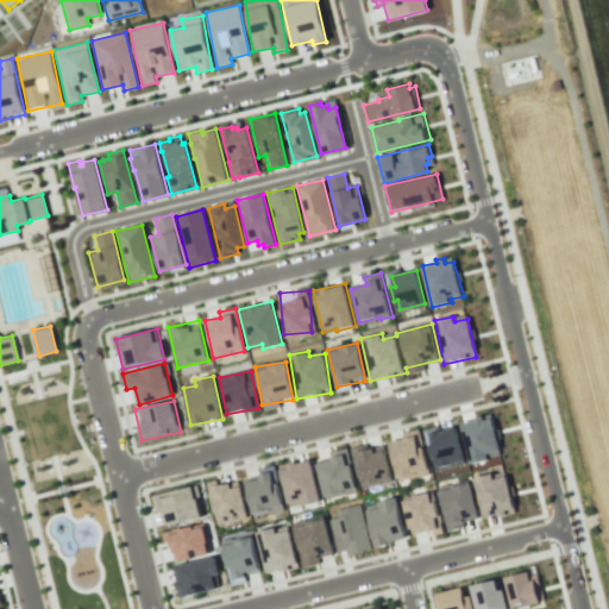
[(460,421),(469,463),(500,457),(491,415),(460,421)]
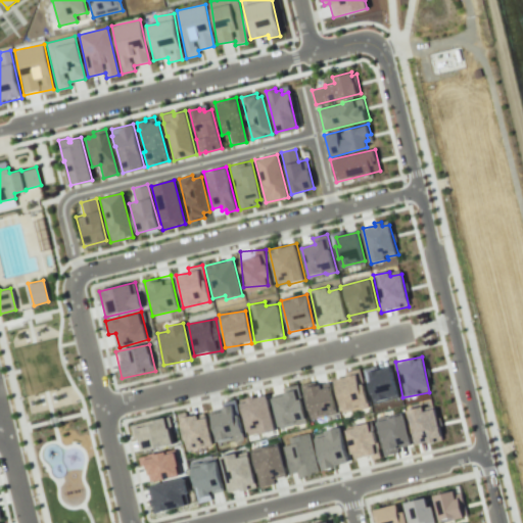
[(390,367),(378,370),(377,366),(364,369),(371,402),(397,397),(390,367)]
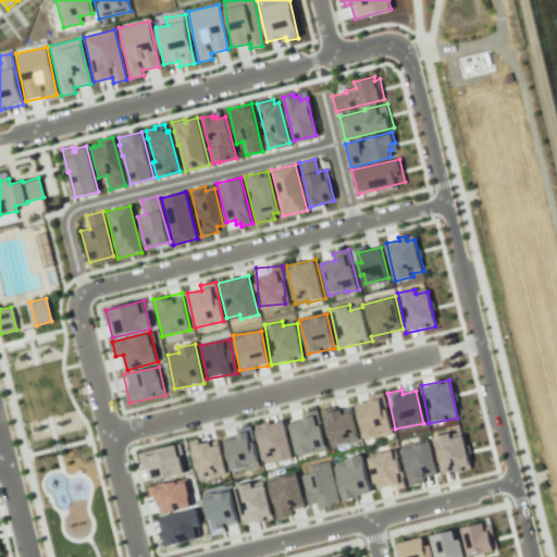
[(362,440),(391,434),(383,393),(368,395),(369,401),(356,404),(362,440)]
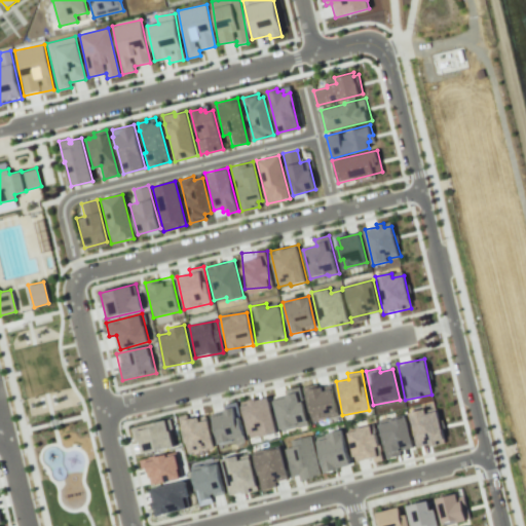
[(310,421),(337,416),(331,382),(304,387),(310,421)]
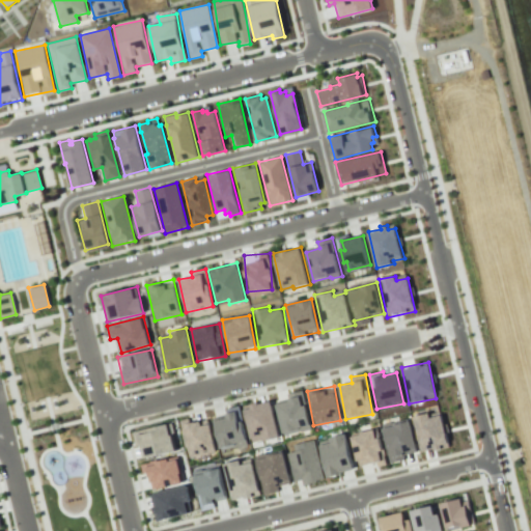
[(275,404),(282,436),(311,428),(302,390),(286,394),(288,401),(275,404)]
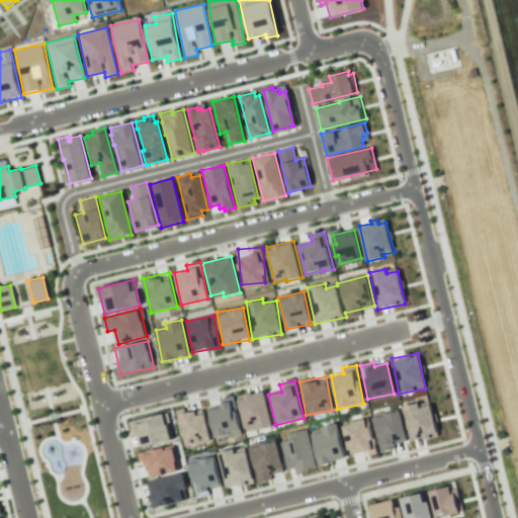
[(237,397),(245,433),(272,426),(264,391),(237,397)]
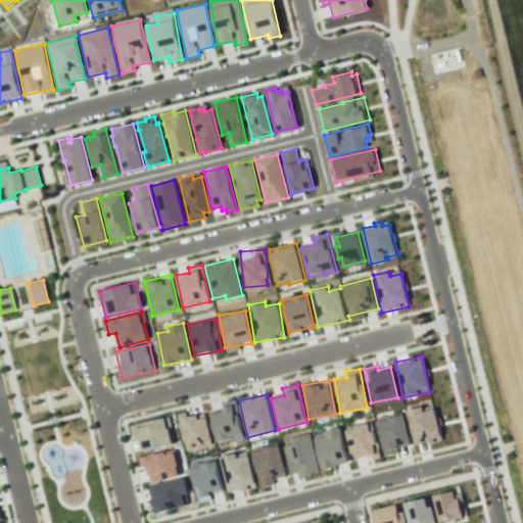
[(236,399),(222,402),(224,411),(210,414),(217,443),(243,437),(236,399)]
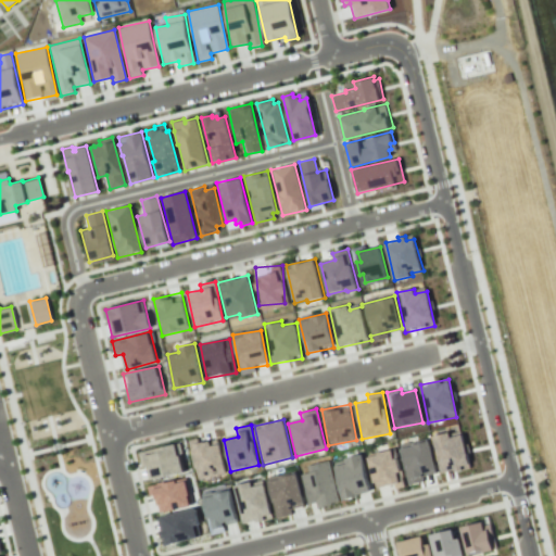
[(441,474),(470,467),(463,434),(450,438),(449,432),(431,437),(441,474)]
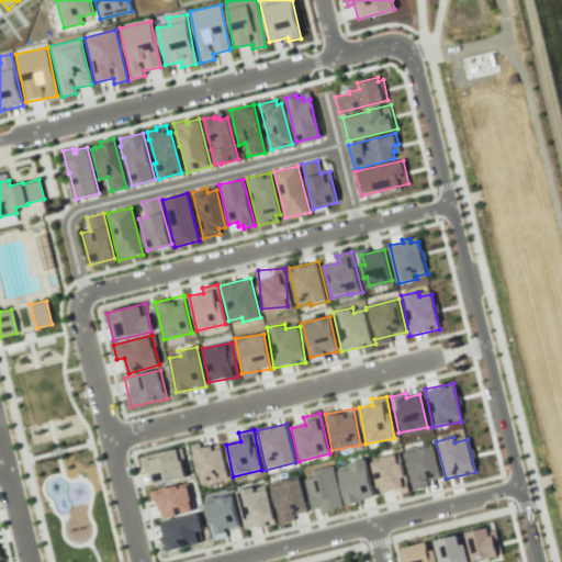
[(200,484),(228,478),(220,441),(191,448),(200,484)]
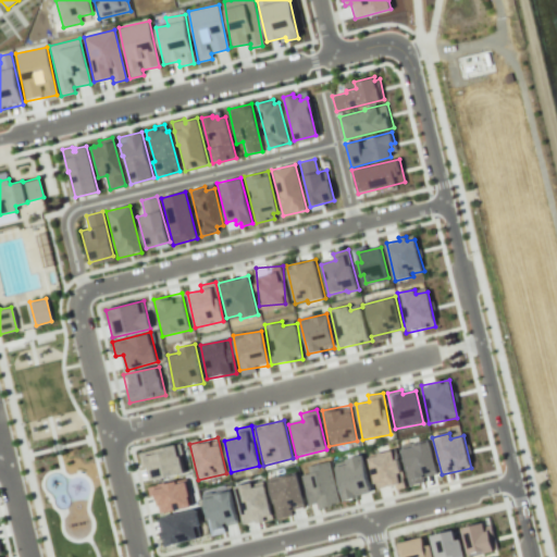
[(437,473),(430,442),(400,448),(409,485),(424,482),(423,477),(437,473)]
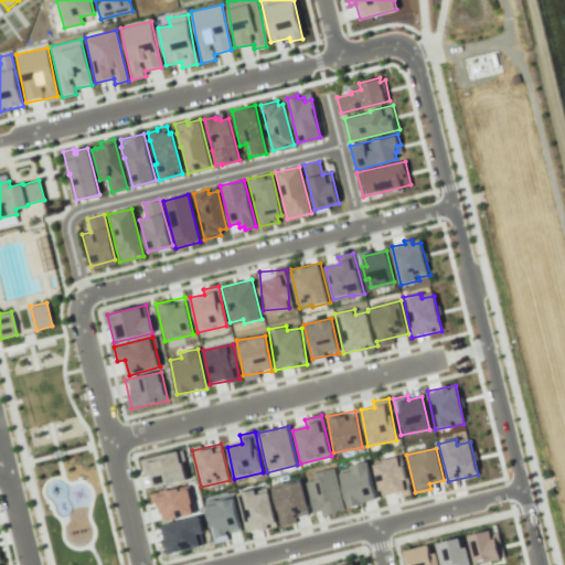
[(152,488),(192,479),(184,449),(140,459),(145,476),(149,473),(152,488)]
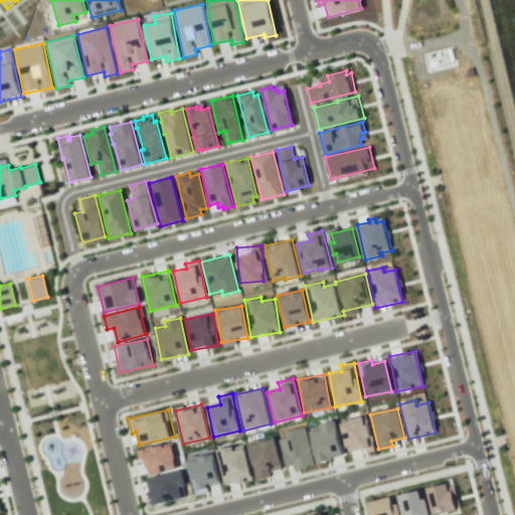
[(373,449),(366,416),(340,421),(346,454),(373,449)]
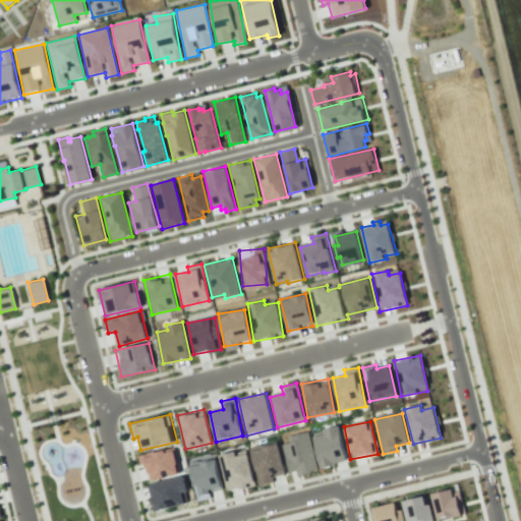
[(347,461),(338,426),(312,432),(321,468),(347,461)]
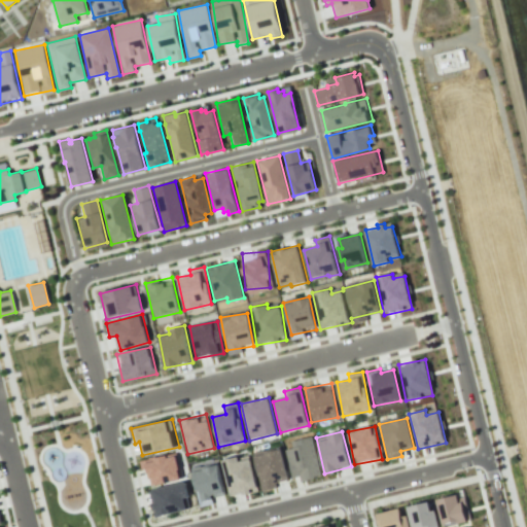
[(285,444),(291,481),(319,477),(313,440),(285,444)]
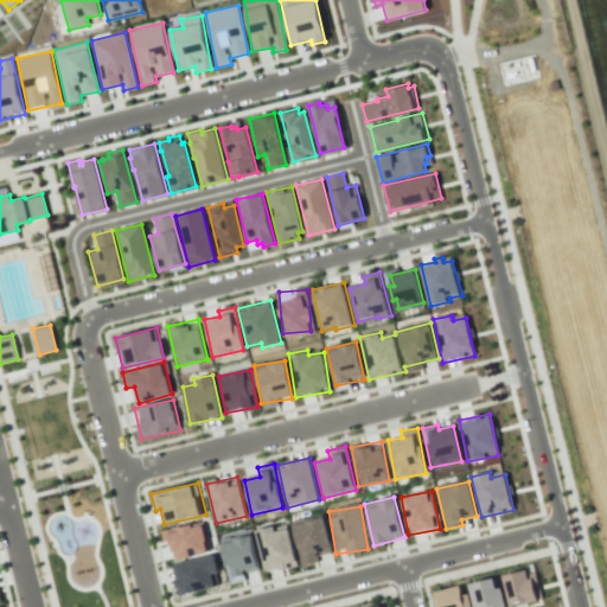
[(319,562),(318,555),(332,553),(324,517),(292,524),(301,566),(319,562)]
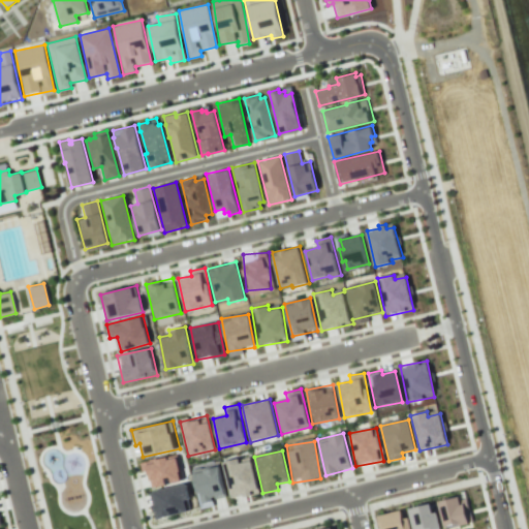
[(151,488),(183,481),(178,455),(139,462),(143,474),(148,473),(151,488)]
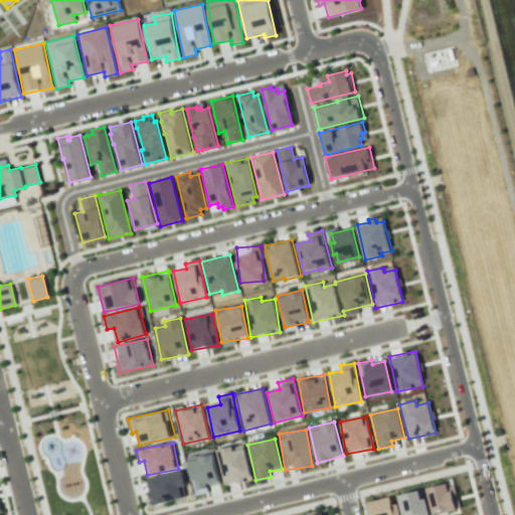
[(225,486),(252,480),(245,448),(234,451),(232,447),(217,450),(225,486)]
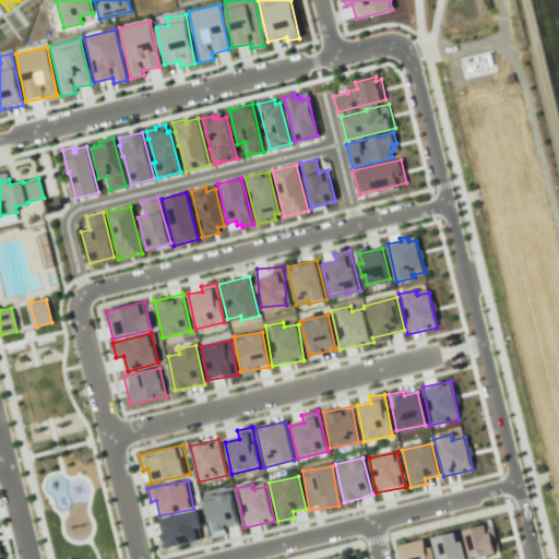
[(211,537),(226,534),(225,527),(238,525),(232,494),(203,500),(211,537)]
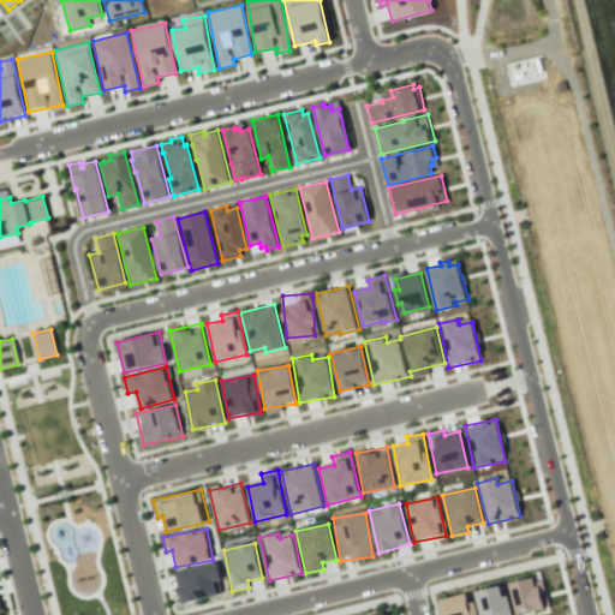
[(180,603),(222,595),(215,562),(173,572),(180,603)]
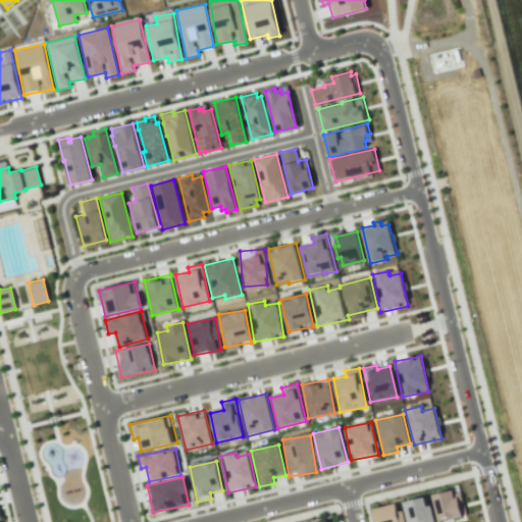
[(432,494),(437,521),(465,516),(461,489),(432,494)]
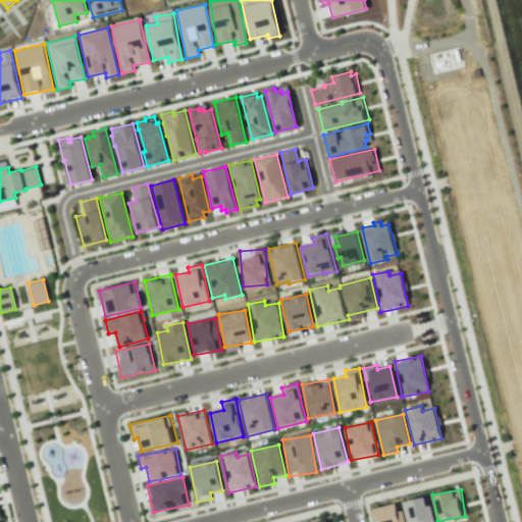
[(405,501),(406,521),(431,521),(429,498),(405,501)]
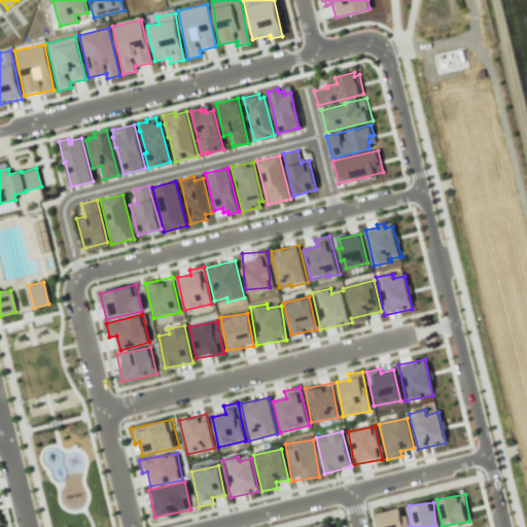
[(409,526),(407,516),(400,517),(399,508),(376,513),(378,526),(409,526)]
